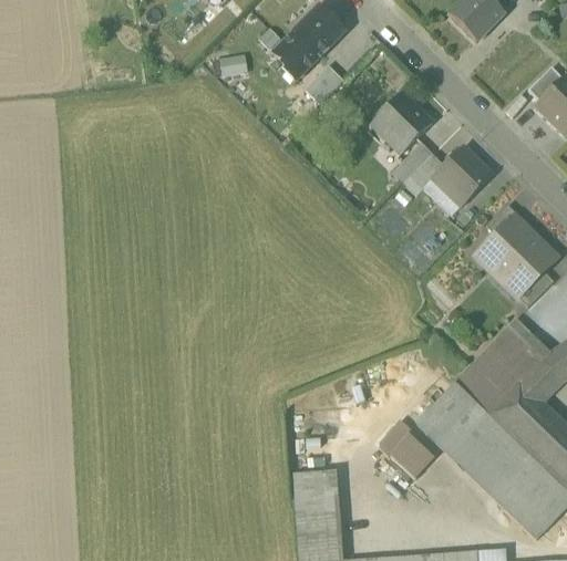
[(459,0),(446,13),(475,41),(503,12),(490,0),(459,0)]
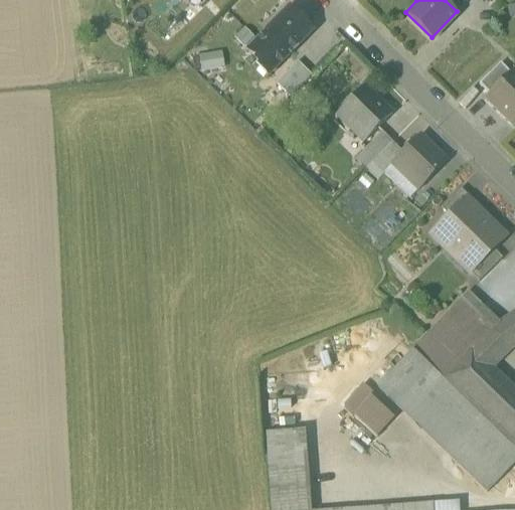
[(289,5),(266,28),(289,51),(312,28),(289,5)]
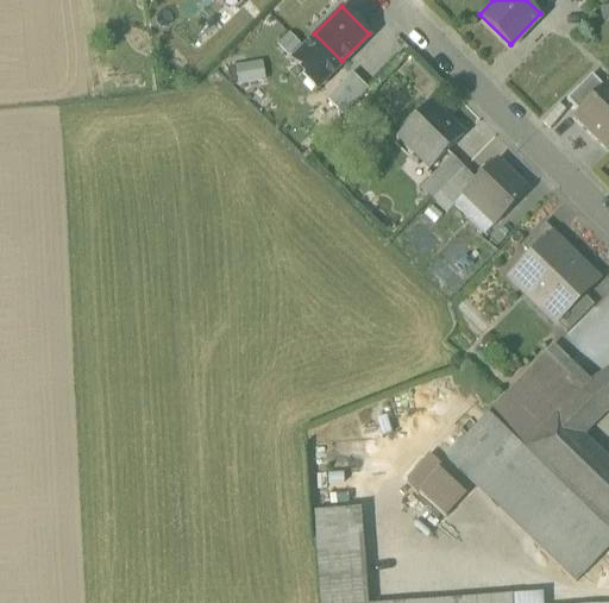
[(320,82),(341,61),(314,33),(293,56),(320,82)]
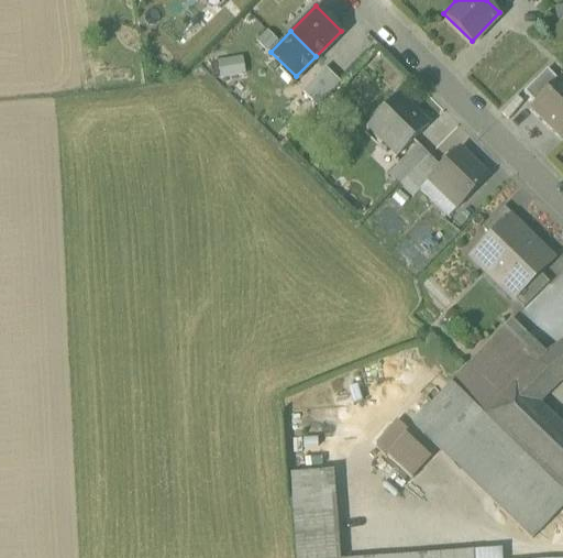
[(243,68),(242,59),(232,61),(231,54),(219,56),(222,73),(243,68)]
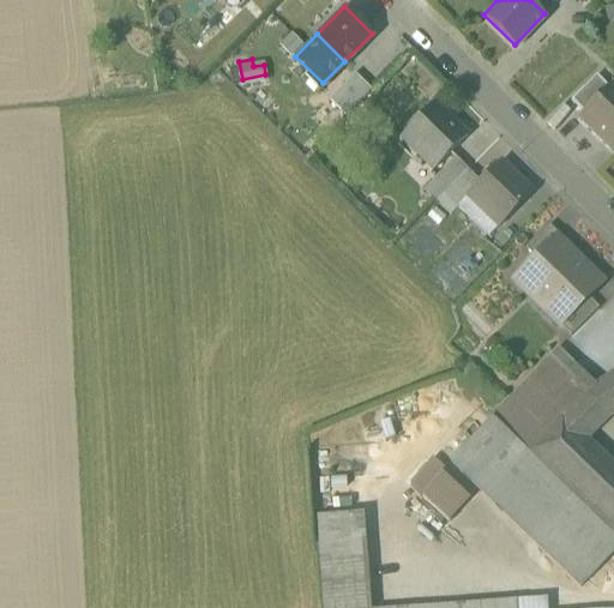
[(329,96),(345,112),(371,86),(354,70),(329,96)]
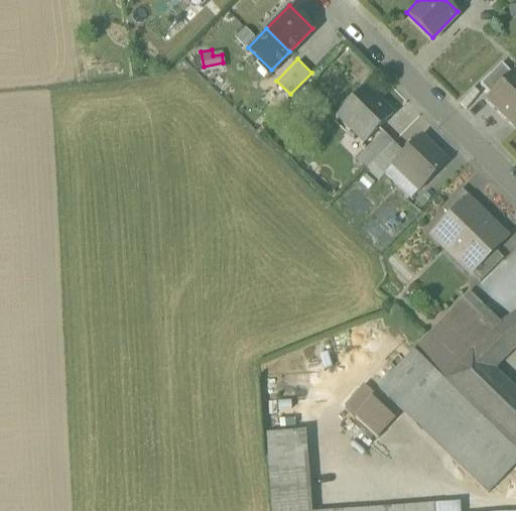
[(479,82),(490,93),(511,72),(501,60),(479,82)]
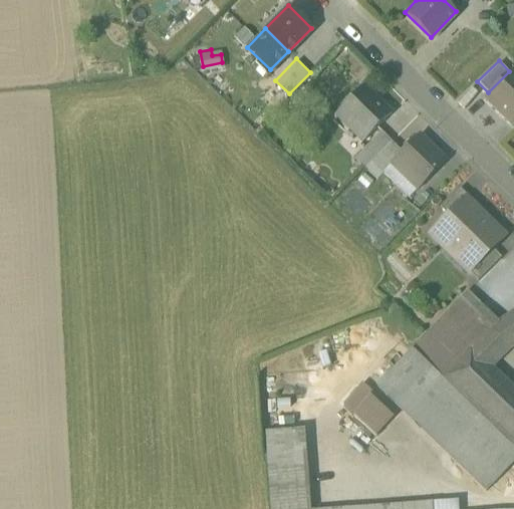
[(513,122),(512,125),(513,126),(513,125),(513,70),(513,68),(513,67),(509,71),(488,92),(483,97),(485,98),(486,97),(503,113),(504,111),(513,120),(513,122)]
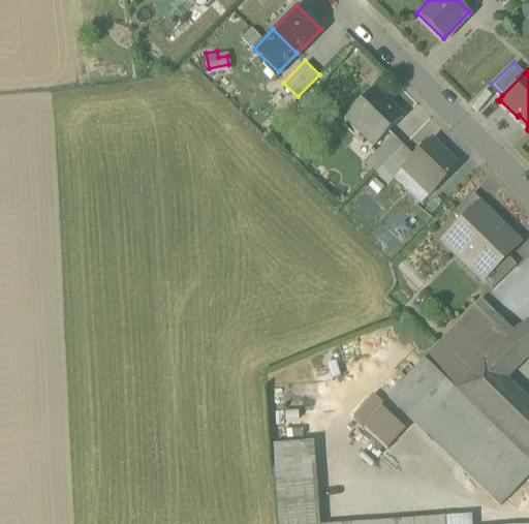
[(370,144),(372,145),(403,113),(401,112),(398,115),(387,103),(389,101),(375,88),(376,87),(375,86),(343,117),(345,119),(346,117),(361,131),(363,128),(374,139),(370,144)]
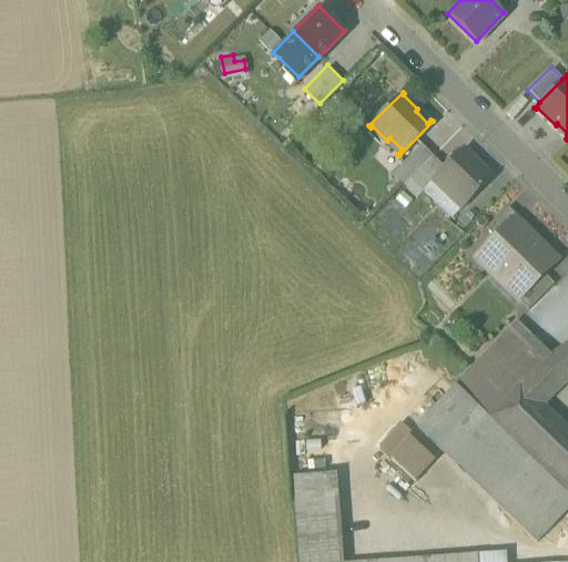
[(444,165),(432,153),(421,142),(392,172),(404,183),(416,195),(424,187),(433,179),(432,177),(444,165)]
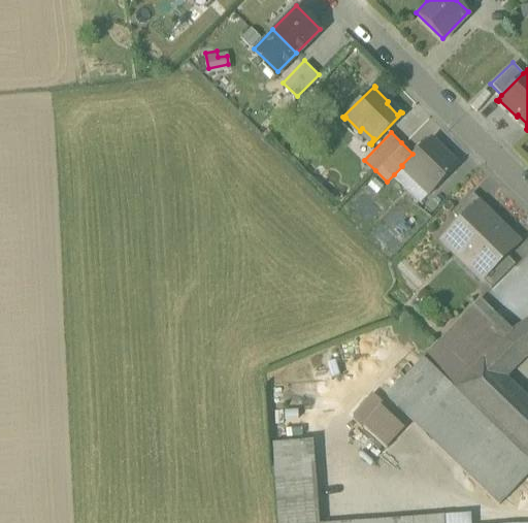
[(401,165),(402,166),(429,192),(457,163),(430,136),(413,154),(401,165)]
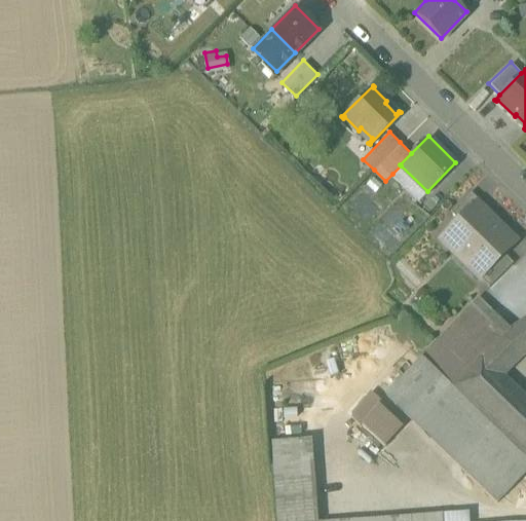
[(418,200),(427,191),(401,165),(392,174),(418,200)]
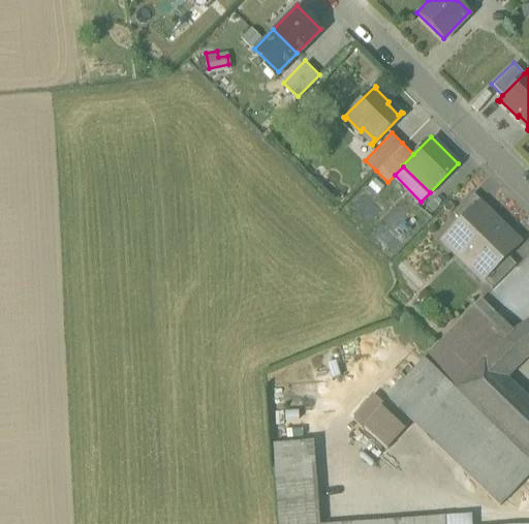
[(453,211),(462,220),(478,203),(479,204),(483,201),(472,191),(453,211)]
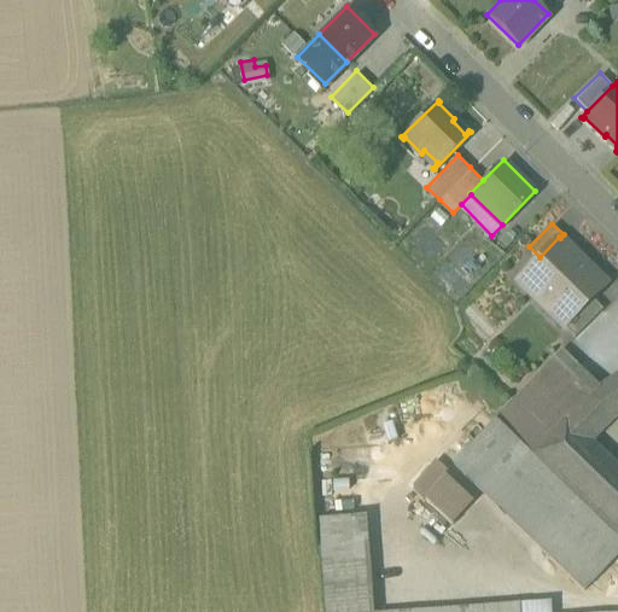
[(569,315),(570,316),(590,295),(604,281),(560,238),(559,237),(540,257),(518,279),(529,290),(535,283),(569,315)]
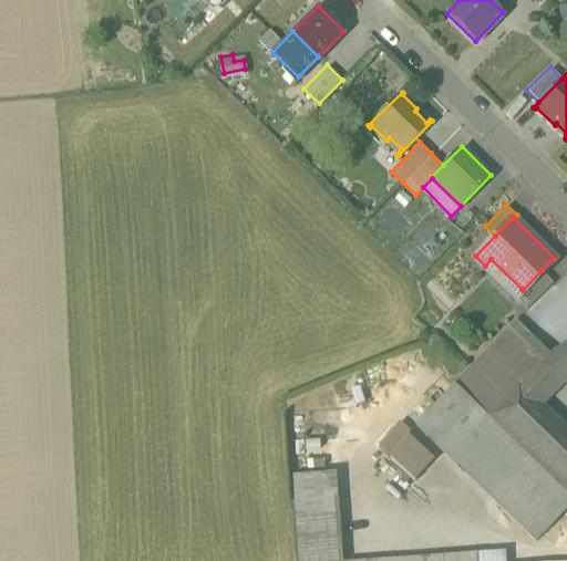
[(516,295),(527,307),(553,281),(542,270),(523,290),(522,289),(516,295)]
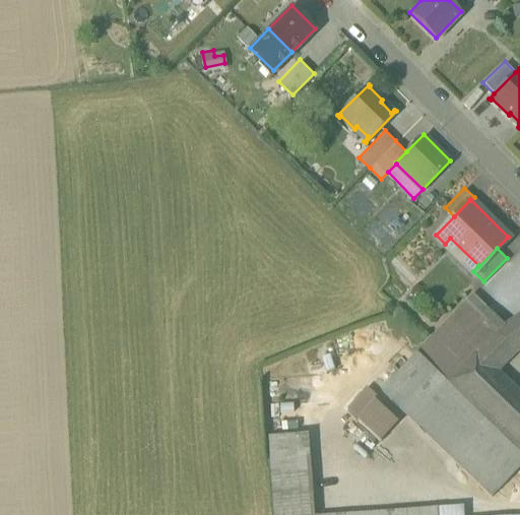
[(415,351),(445,380),(475,348),(494,330),(515,350),(519,346),(519,312),(502,325),(471,294),(415,351)]
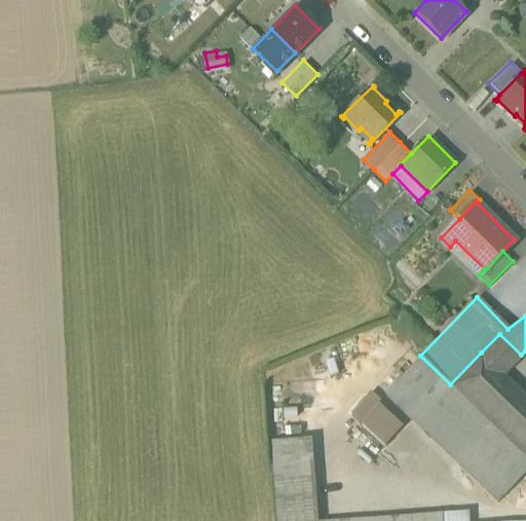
[(450,384),(525,456),(525,395),(503,373),(481,352),(450,384)]
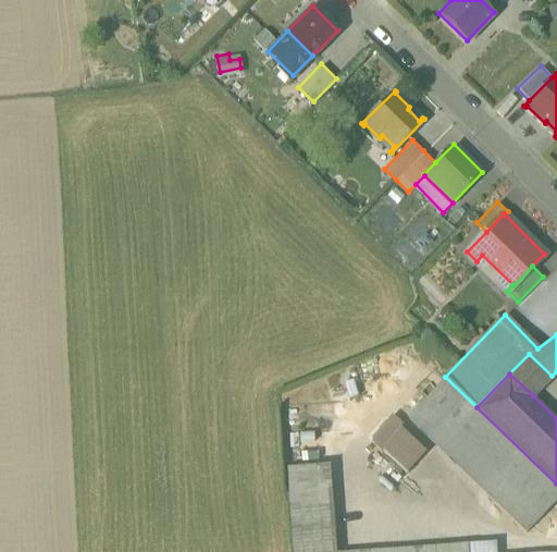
[(527,529),(556,497),(556,483),(477,407),(445,377),(408,415),(527,529)]
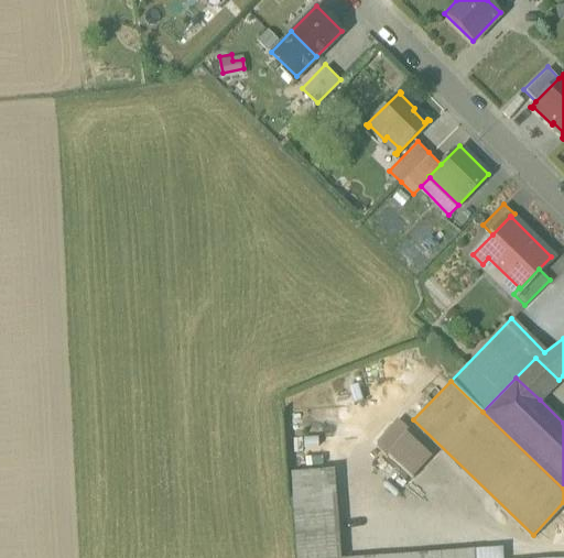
[(429,450),(392,418),(372,439),(410,472),(429,450)]
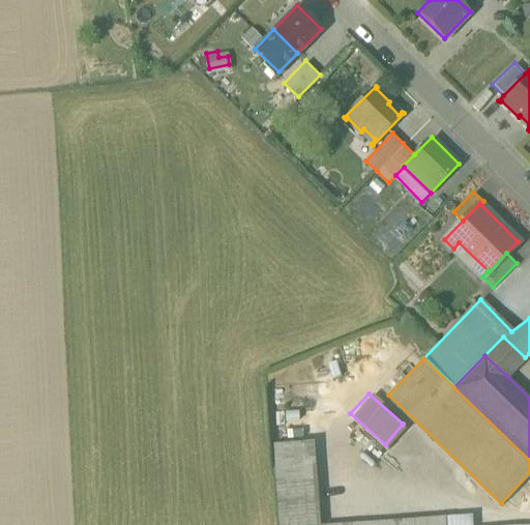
[(278,524),(298,524),(321,523),(315,444),(273,447),(278,524)]
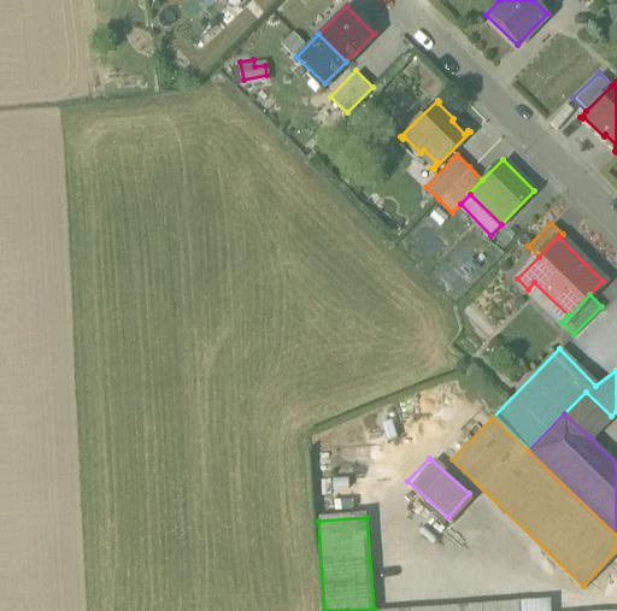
[(372,610),(518,610),(518,598),(374,609),(372,610)]
